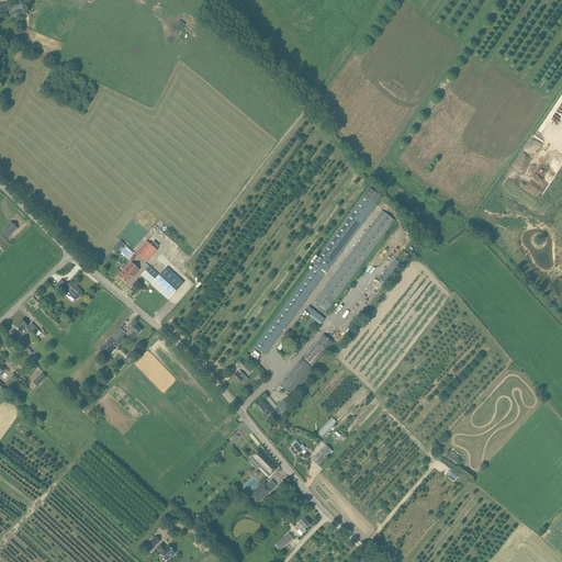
[(0,3),(0,12),(27,9),(26,0),(0,3)]
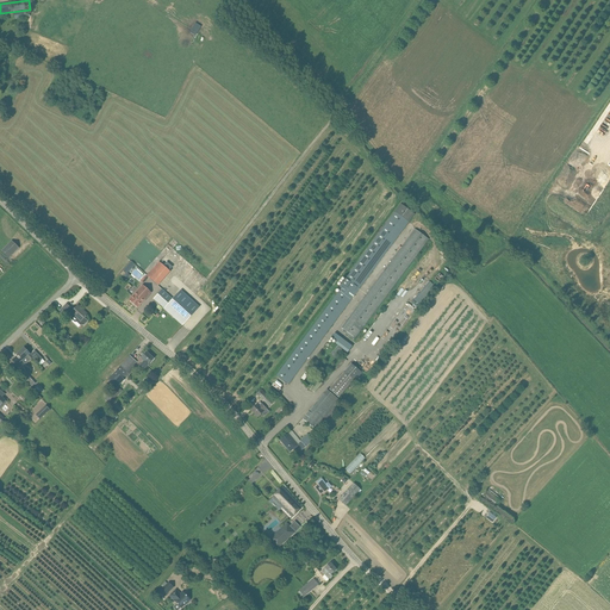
[(195,23),(190,32),(195,36),(201,26),(195,23)]
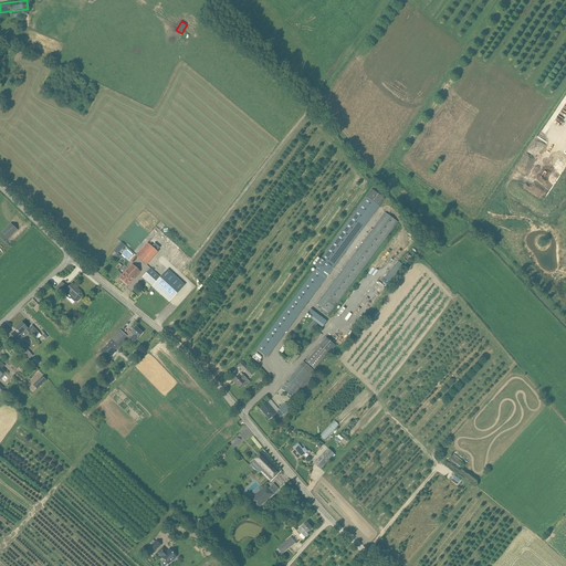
[(315,270),(257,348),(268,356),(379,206),(384,199),(384,198),(381,196),(371,189),(366,196),(313,268),(315,270)]
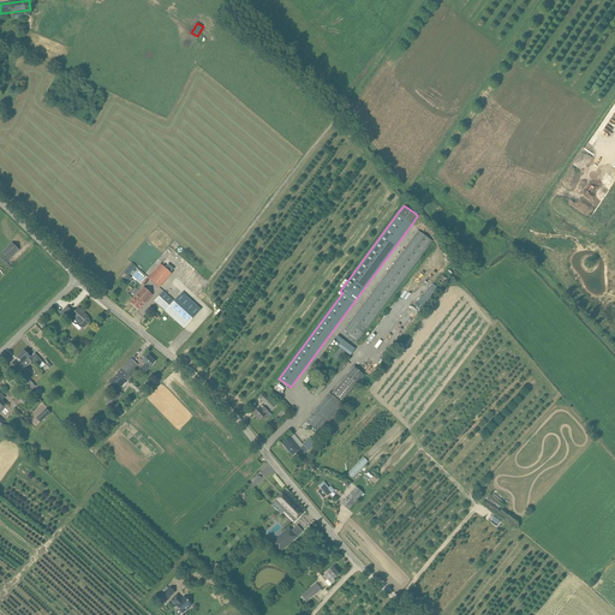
[(431,240),(418,231),(345,330),(350,334),(348,336),(357,342),(431,240)]
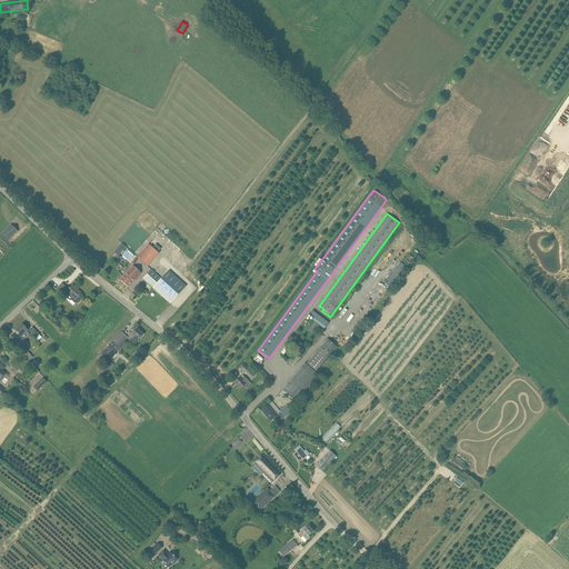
[(8,241),(13,236),(18,231),(11,225),(1,235),(8,241)]
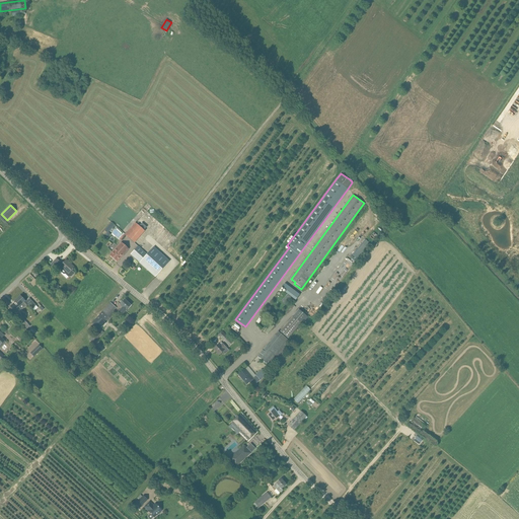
[(105,234),(108,236),(110,234),(108,232),(115,225),(112,222),(104,230),(106,232),(105,234)]
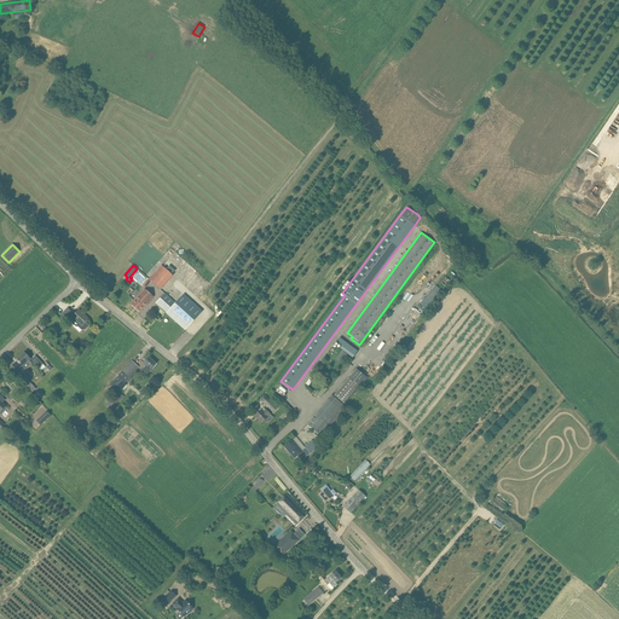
[(162,265),(149,279),(154,284),(166,270),(162,265)]
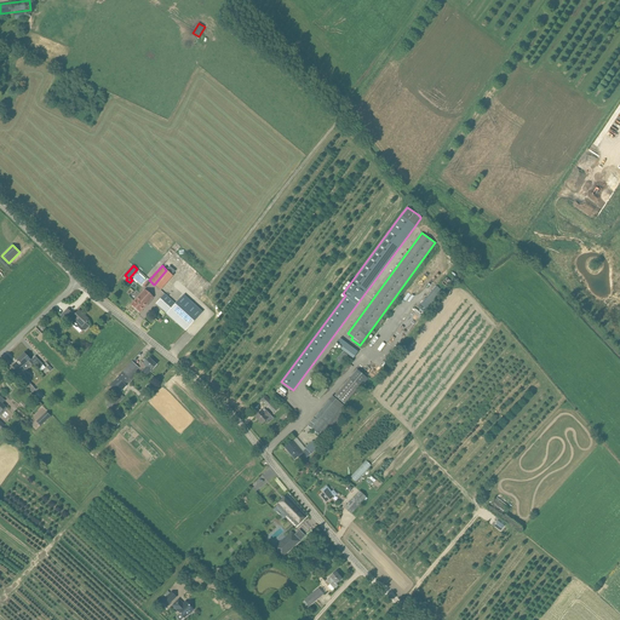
[(422,303),(428,309),(451,286),(445,281),(422,303)]
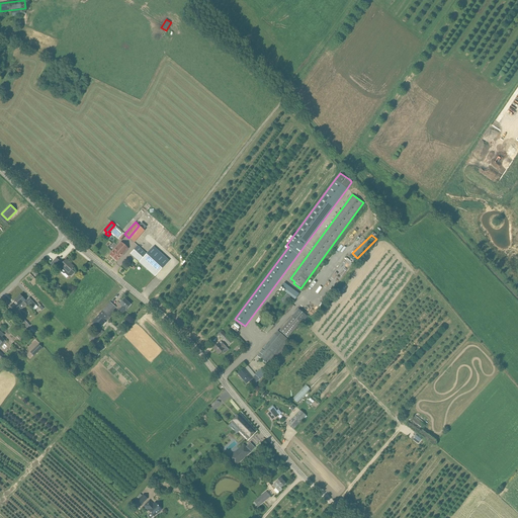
[(116,261),(128,249),(121,242),(109,255),(116,261)]
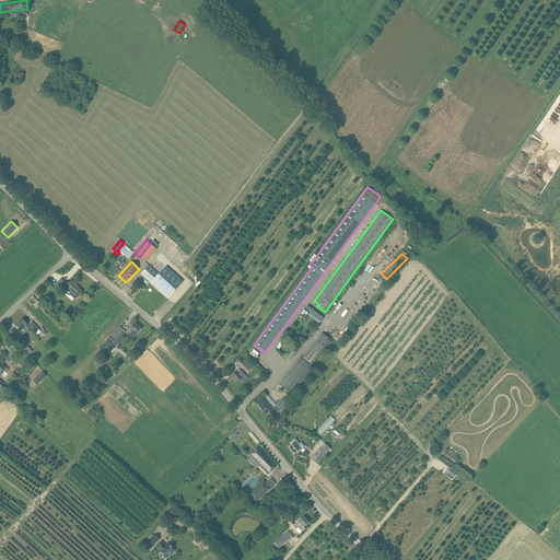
[(149,266),(141,275),(147,279),(150,282),(167,299),(175,290),(182,283),(183,281),(175,275),(166,267),(159,275),(149,266)]
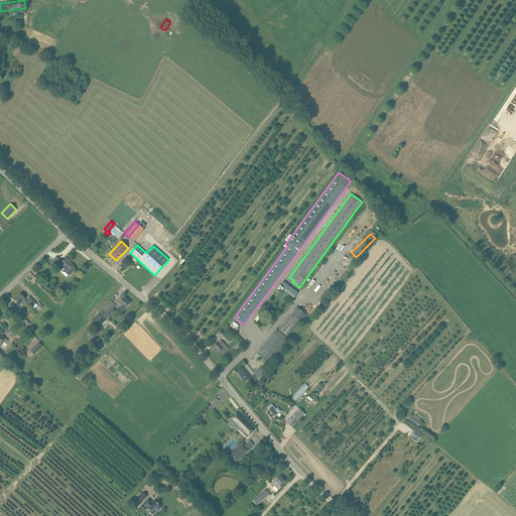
[(338,265),(345,269),(344,270),(348,272),(355,259),(345,254),(338,265)]
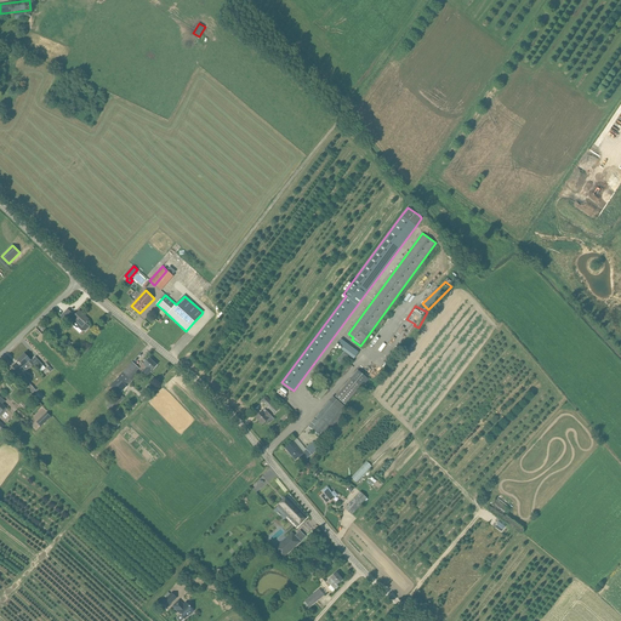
[(68,309),(61,317),(66,320),(67,319),(69,322),(72,318),(73,318),(74,317),(72,314),(72,313),(68,309)]
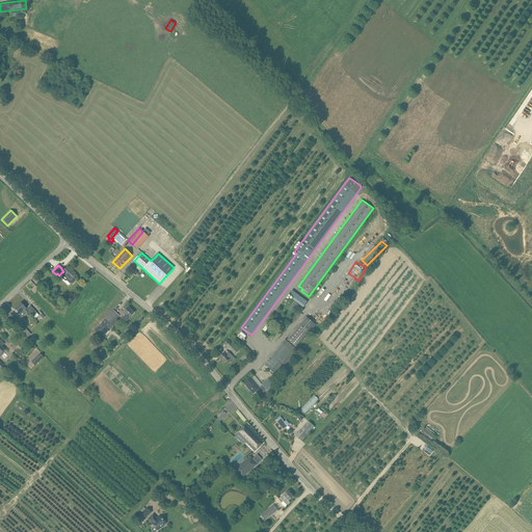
[(63,271),(62,272),(71,281),(71,284),(74,284),(77,280),(74,277),(75,275),(76,274),(68,266),(63,271)]
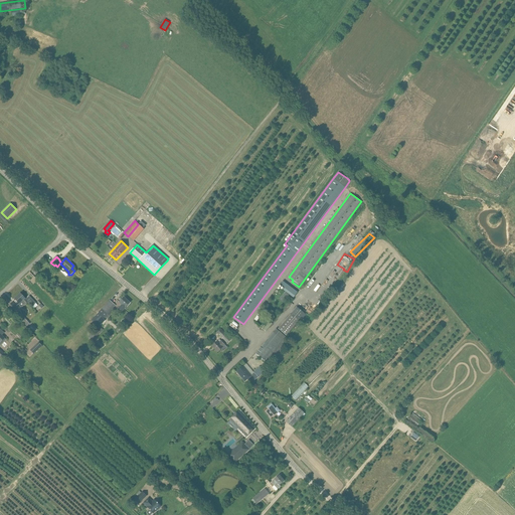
[(280,288),(296,297),(300,291),(284,282),(280,288)]
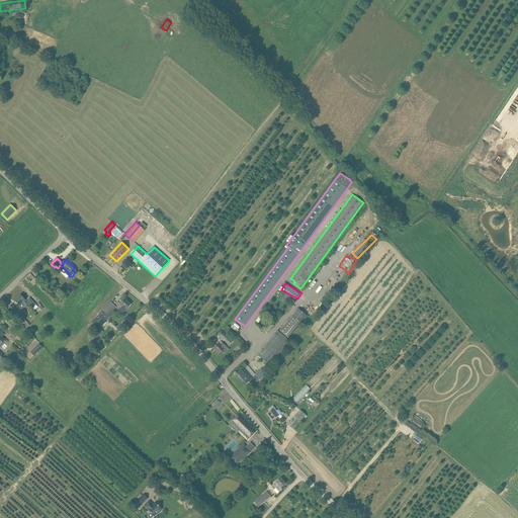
[(287,293),(281,300),(285,304),(291,296),(287,293)]
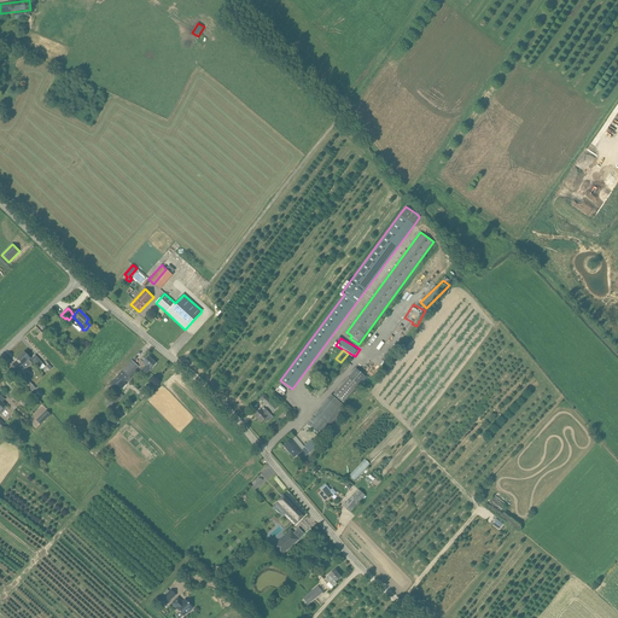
[(30,359),(29,357),(24,353),(17,359),(23,365),(27,361),(30,365),(34,362),(39,368),(44,363),(35,355),(30,360),(30,359)]
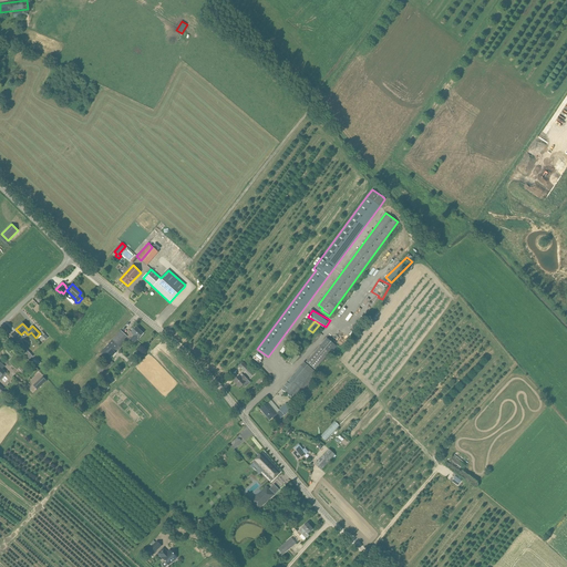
[(137,339),(138,338),(143,333),(136,328),(131,333),(134,336),(131,340),(134,343),(137,339)]
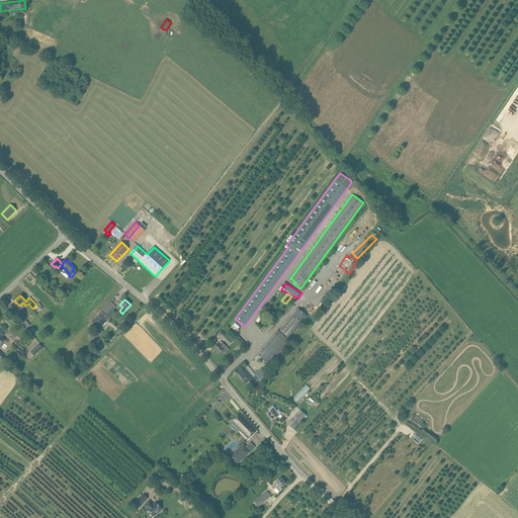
[(113,314),(116,312),(114,310),(116,308),(110,303),(92,321),(99,327),(102,330),(105,327),(104,325),(106,323),(104,321),(105,320),(106,321),(108,318),(109,319),(111,317),(110,315),(112,313),(113,314)]
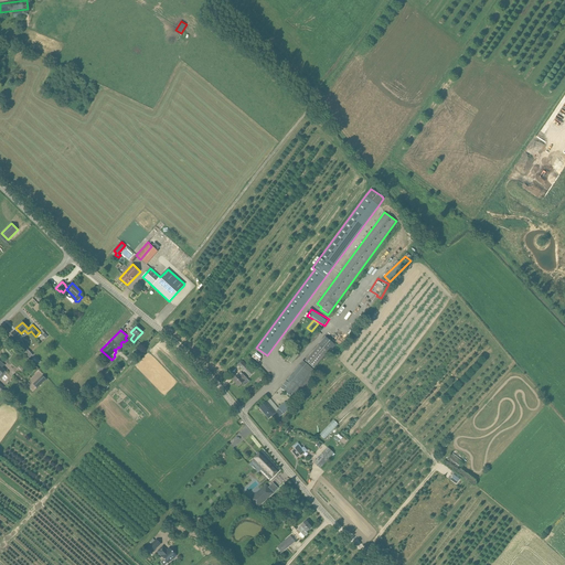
[(13,332),(9,336),(17,344),(21,340),(13,332)]
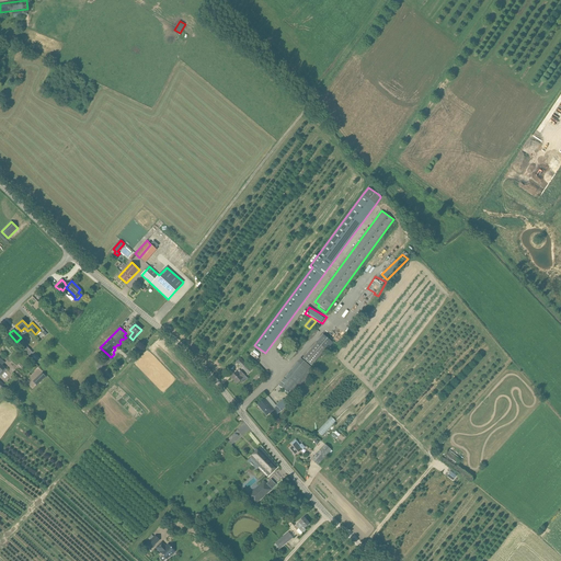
[(333,343),(323,334),(302,358),(312,366),(325,350),(328,351),(333,343)]
